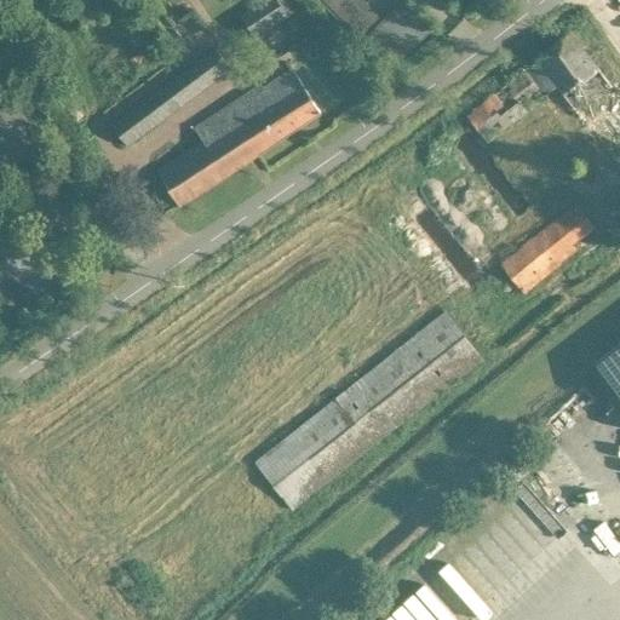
[(62,0),(82,24),(103,7),(97,0),(62,0)]
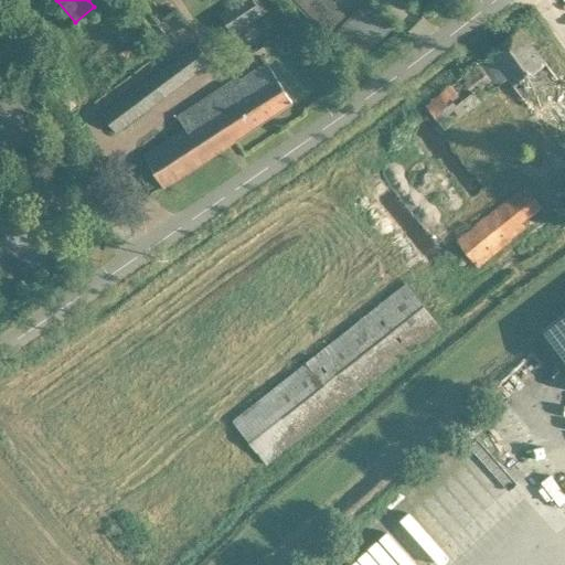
[(237,0),(217,13),(232,35),(262,16),(251,0),(237,0)]
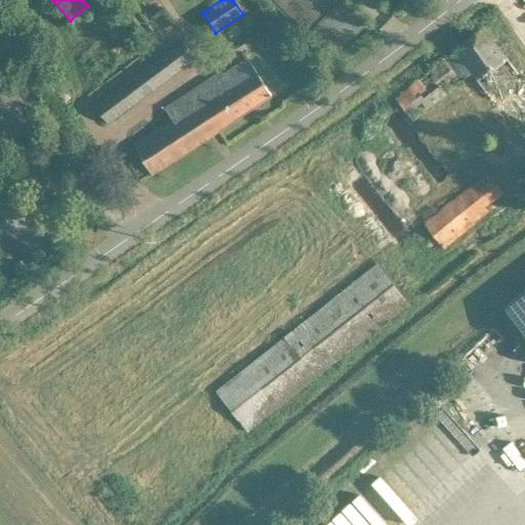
[(0,34),(0,47),(9,63),(26,53),(10,29),(0,34)]
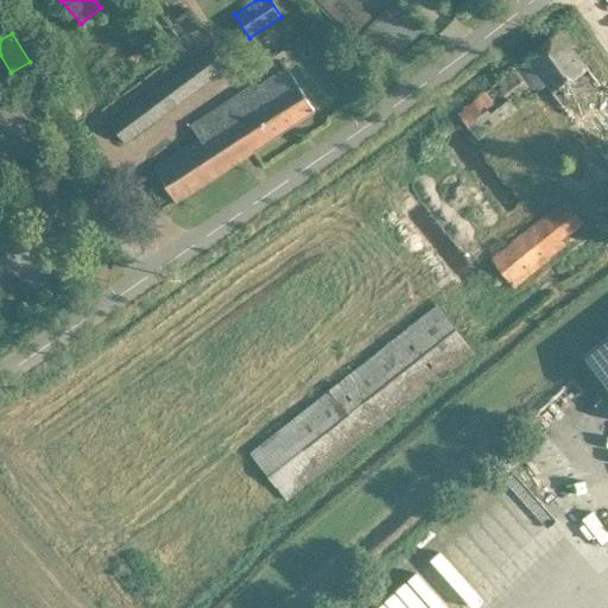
[(543,69),(607,176),(607,89),(581,45),(543,69)]
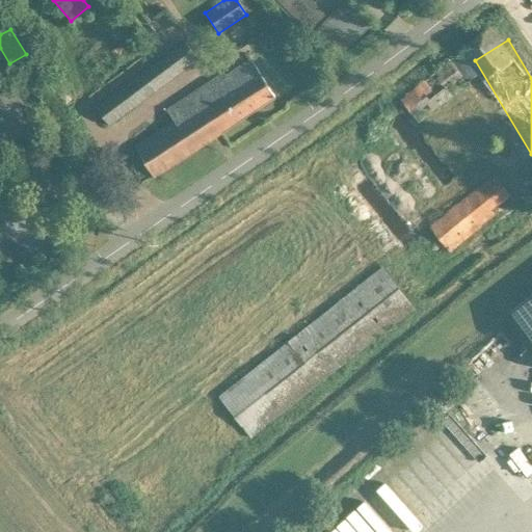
[(96,107),(109,125),(198,58),(185,41),(96,107)]
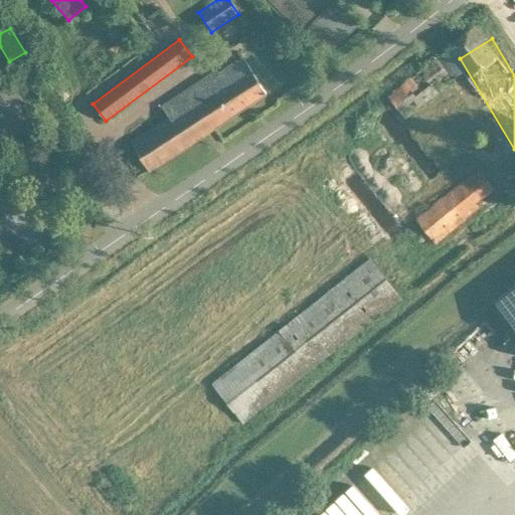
[(149,172),(267,94),(255,77),(244,60),(241,59),(208,81),(163,111),(168,119),(130,143),(138,155),(149,172)]
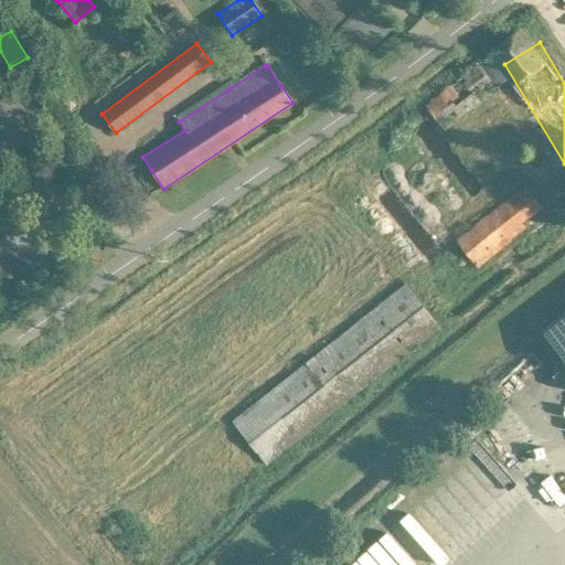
[(480,265),(550,210),(528,182),(459,237),(480,265)]
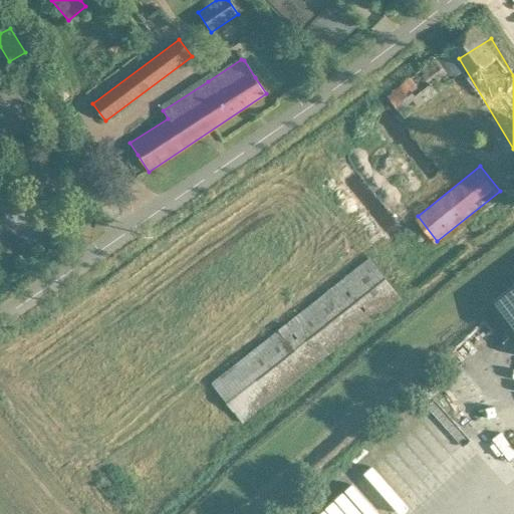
[(376,257),(248,349),(263,370),(392,279),(376,257)]
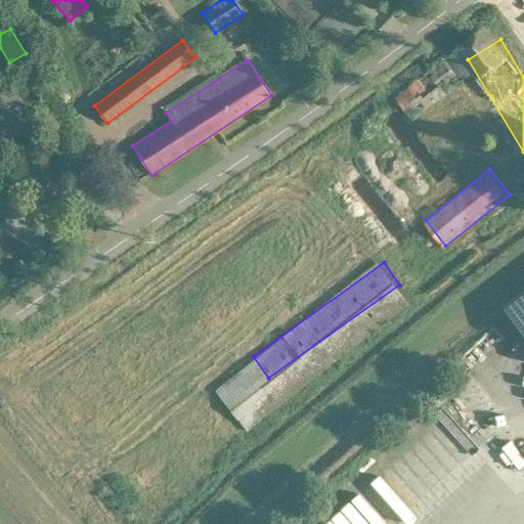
[(419,431),(446,473),(460,465),(432,423),(419,431)]
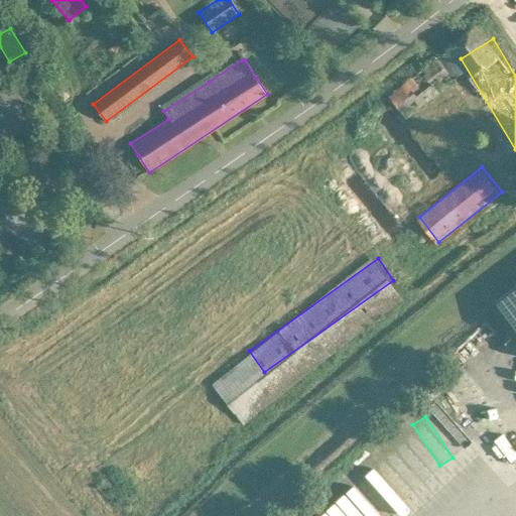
[(515,444),(506,432),(496,440),(513,462),(515,459),(515,444)]
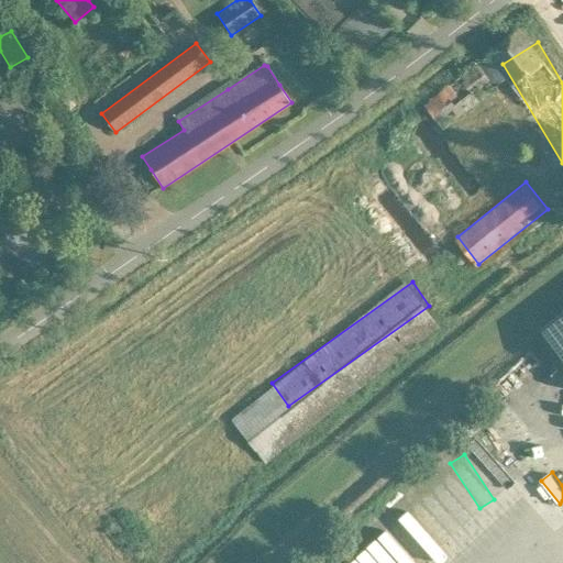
[(418,562),(452,562),(470,548),(421,497),(387,530),(418,562)]
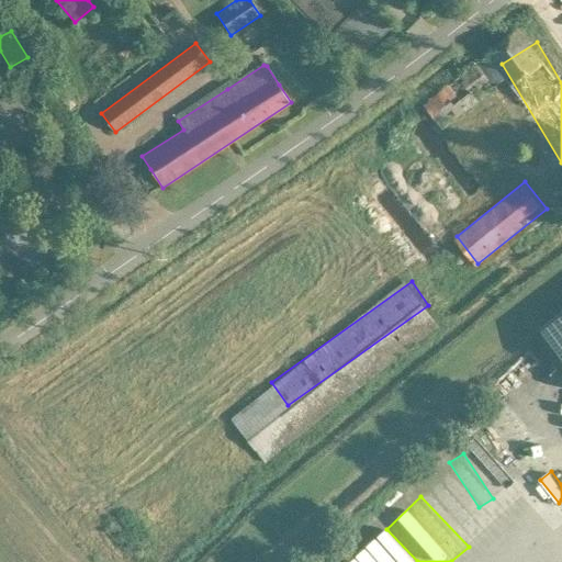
[(383,561),(369,546),(349,561),(383,561)]
